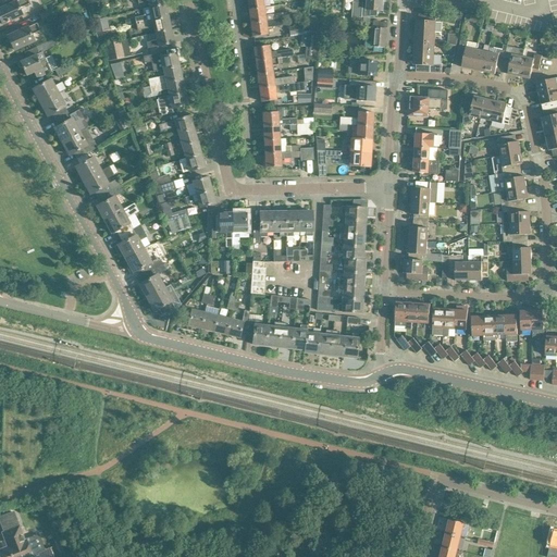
[(26,0),(19,0),(5,7),(0,9),(0,20),(2,25),(22,15),(19,9),(29,3),(26,0)]
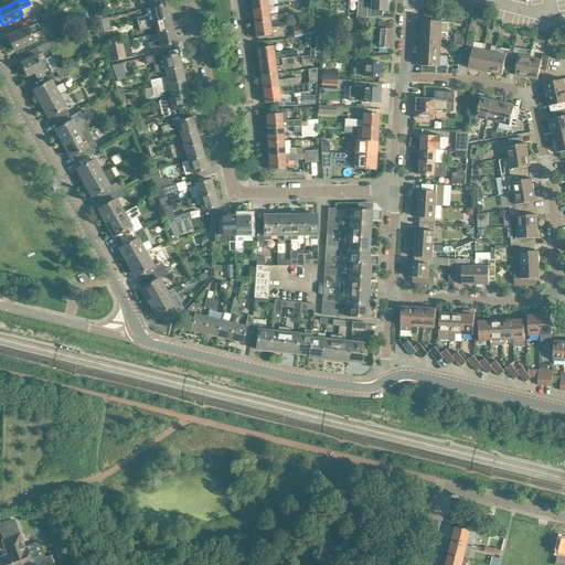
[(251,0),(252,9),(267,7),(266,0),(251,0)]
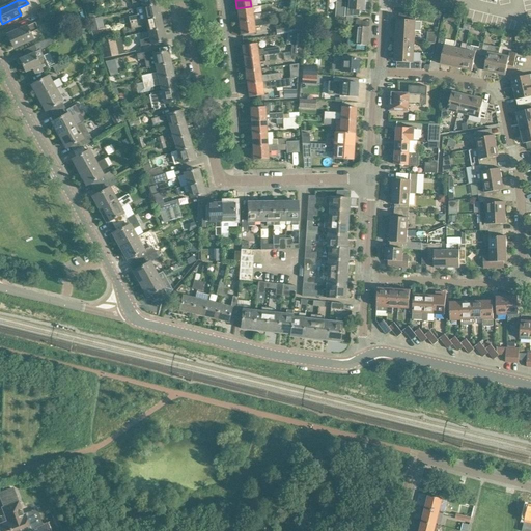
[(337,0),(338,2),(344,3),(344,9),(362,10),(362,0),(337,0)]
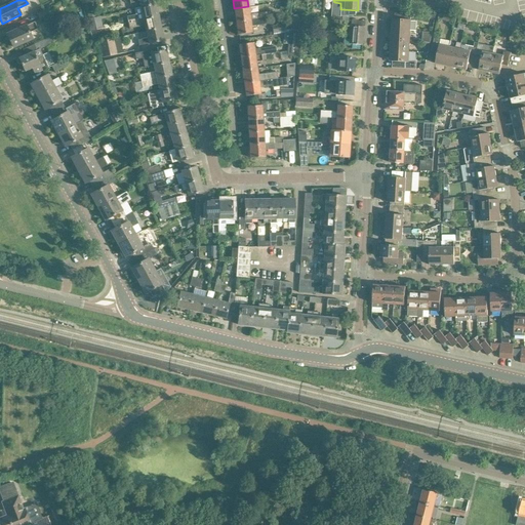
[(127,18),(128,23),(158,15),(156,4),(140,7),(134,8),(135,14),(127,16),(127,18)]
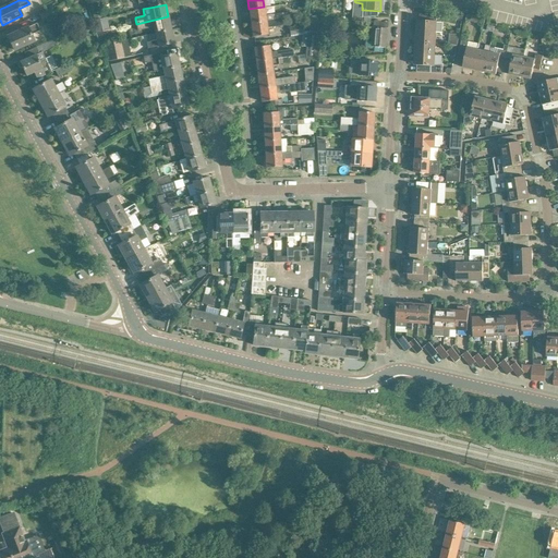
[(249,9),(251,23),(287,17),(287,12),(265,15),(264,7),(249,9)]
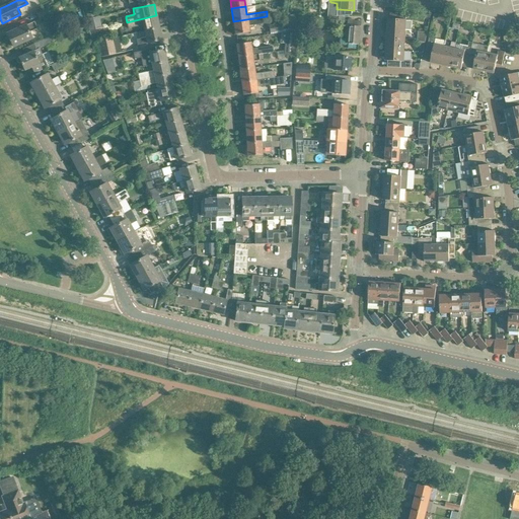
[(53,13),(50,7),(36,13),(40,19),(53,13)]
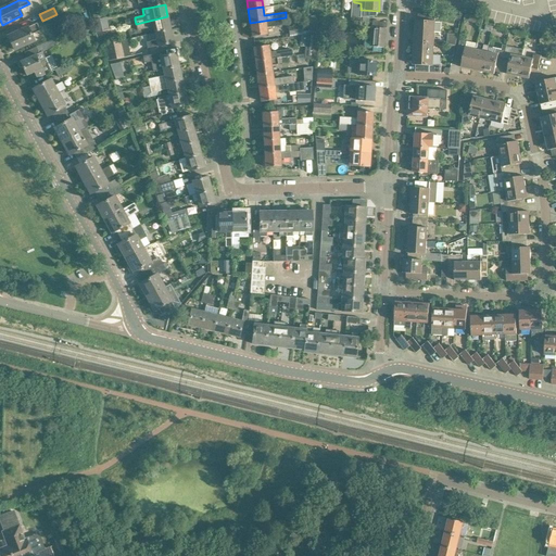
[(415,21),(415,32),(434,33),(434,32),(441,33),(441,23),(436,22),(436,15),(421,14),(420,21),(415,21)]
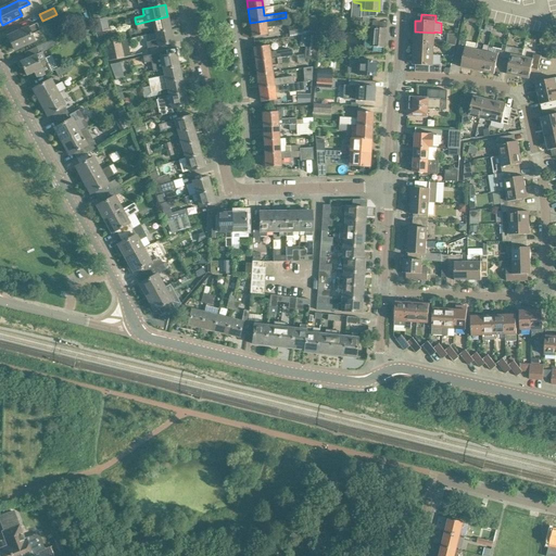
[(153,26),(154,33),(171,29),(167,16),(136,24),(137,30),(153,26)]
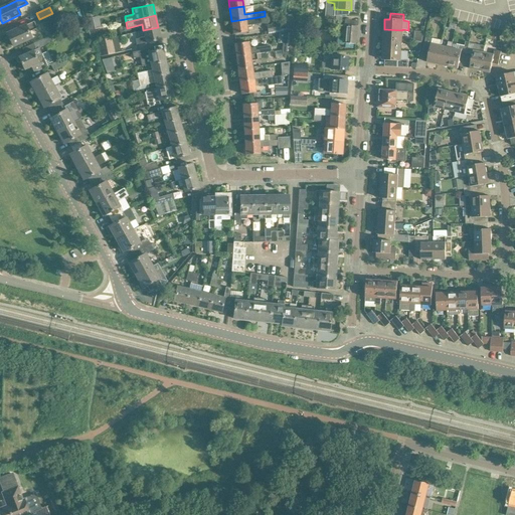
[(265,16),(231,21),(233,34),(247,32),(246,25),(263,23),(262,18),(266,17),(265,16)]
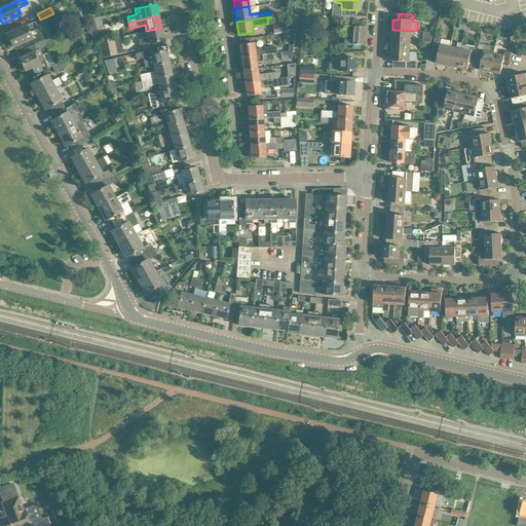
[(290,30),(289,45),(288,57),(300,55),(303,29),(305,29),(305,20),(291,22),(291,30),(290,30)]
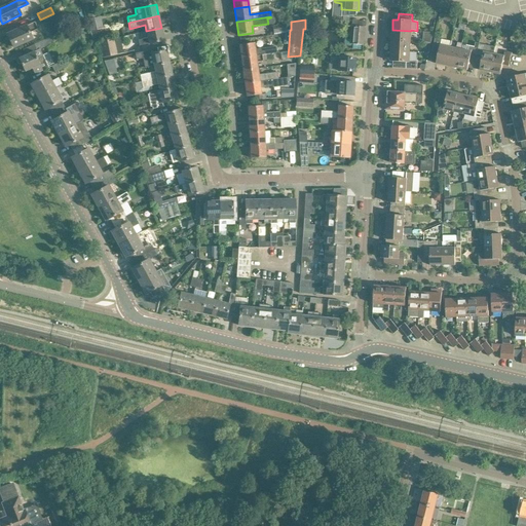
[(94,21),(87,23),(88,26),(90,32),(91,32),(97,31),(94,21)]
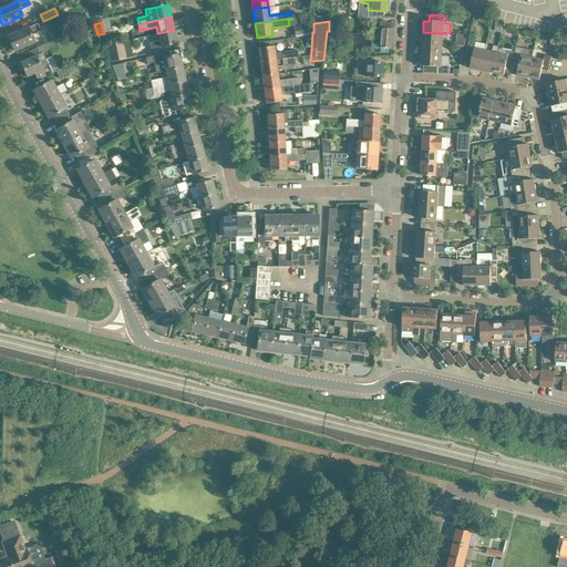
[(378,48),(390,49),(392,50),(394,24),(380,23),(379,31),(378,48)]
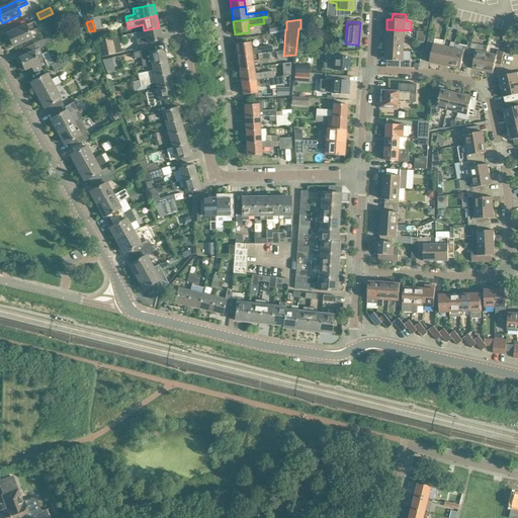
[(33,22),(16,29),(7,33),(13,47),(31,38),(28,32),(36,28),(33,22)]
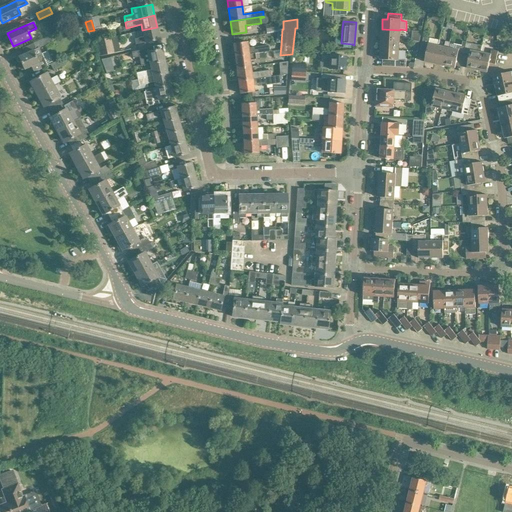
[(266,26),(267,34),(280,32),(279,24),(266,26)]
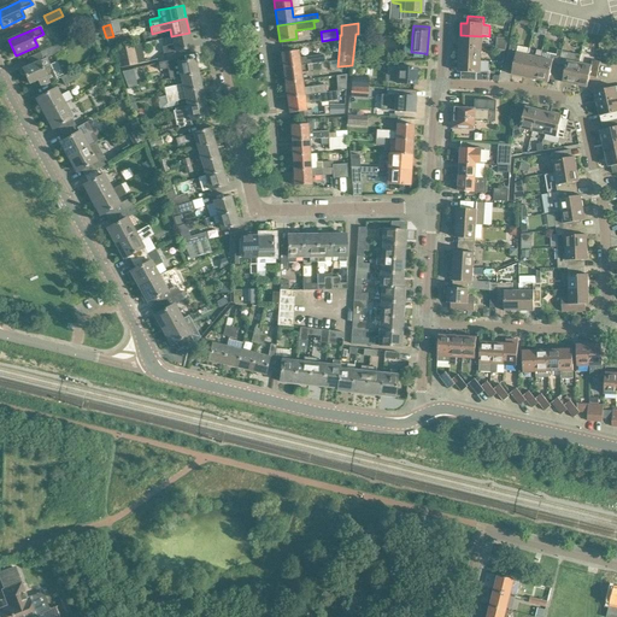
[(189,33),(171,36),(174,45),(162,47),(164,54),(175,51),(175,52),(193,47),(189,33)]
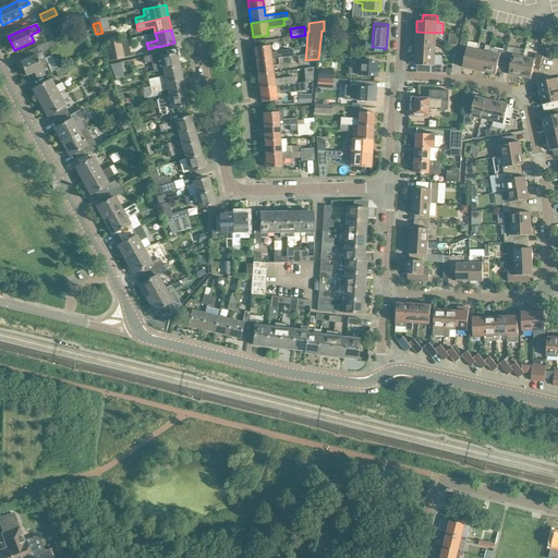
[(102,33),(97,34),(99,40),(107,39),(106,32),(102,33)]
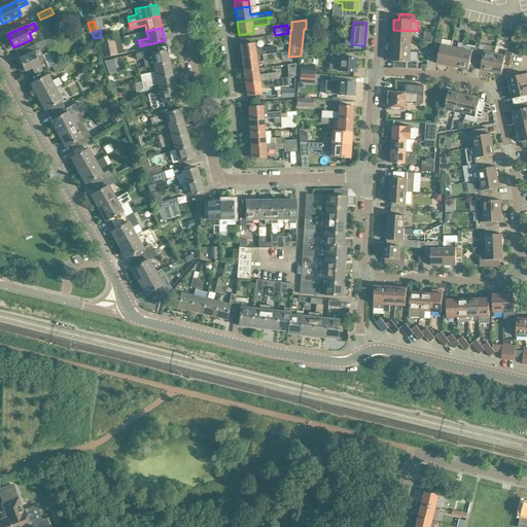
[(393,30),(392,40),(412,41),(412,31),(393,30)]
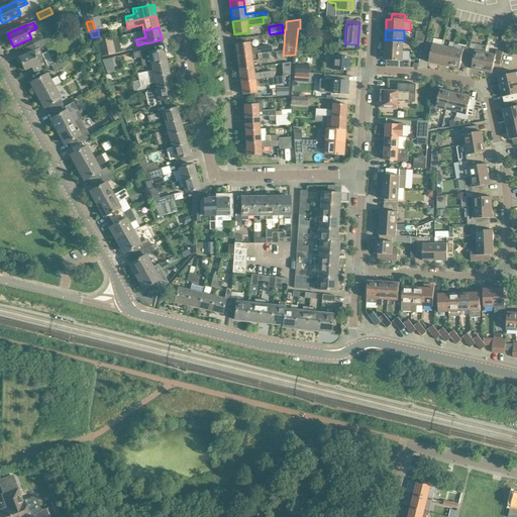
[(418,37),(418,41),(423,42),(424,42),(426,34),(418,34),(418,37)]
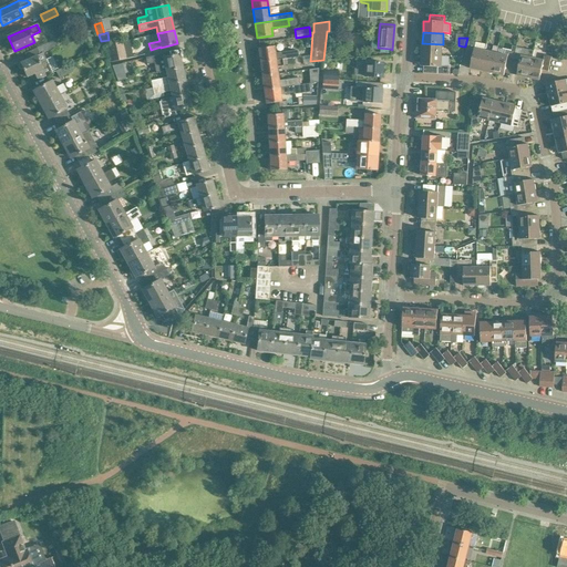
[(58,47),(54,40),(32,50),(34,57),(20,63),(19,64),(19,65),(19,66),(19,68),(19,69),(20,69),(20,70),(21,70),(22,70),(27,78),(34,74),(38,80),(52,73),(45,60),(40,62),(37,57),(58,47)]
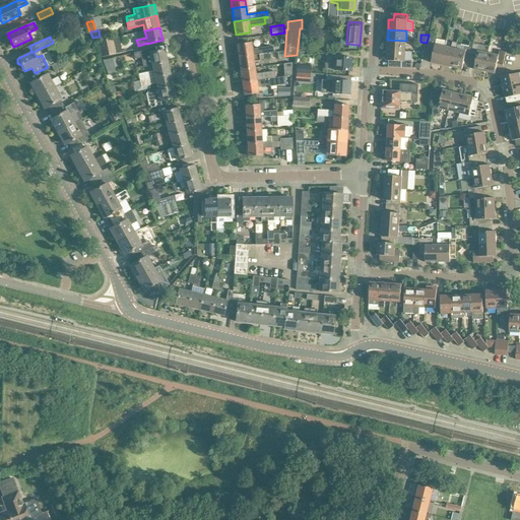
[(432,63),(441,65),(445,47),(446,47),(447,41),(436,39),(431,38),(426,59),(427,60),(427,57),(433,58),(432,63)]
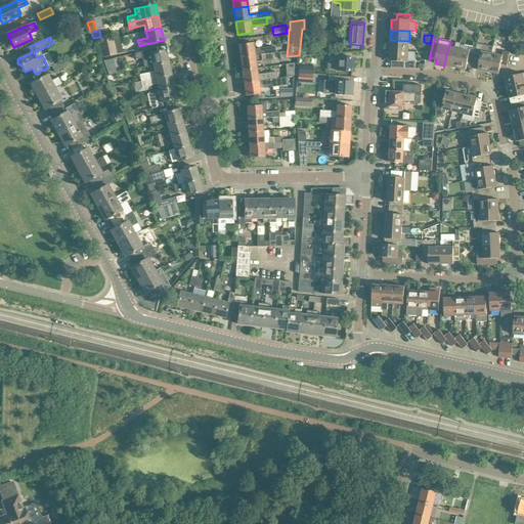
[(98,42),(102,57),(117,54),(113,39),(98,42)]
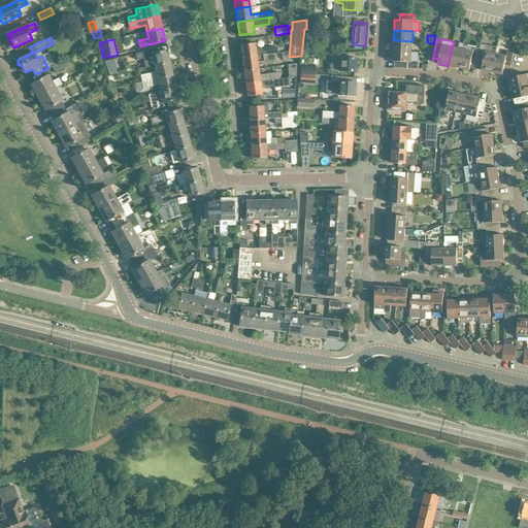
[(393,40),(393,52),(411,52),(413,41),(393,40)]
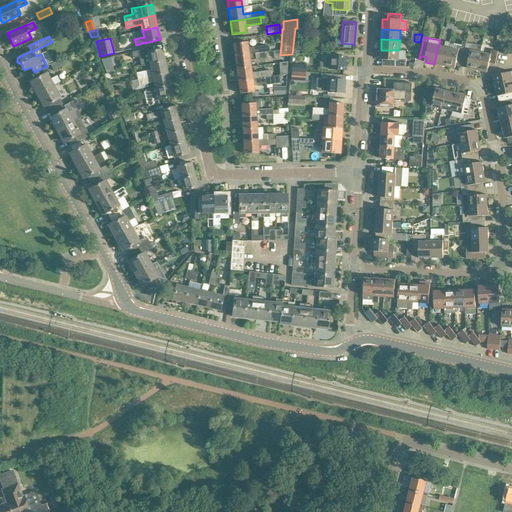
[(233,44),(235,56),(255,53),(259,53),(265,52),(268,51),(268,52),(269,52),(268,45),(248,48),(247,42),(233,44)]
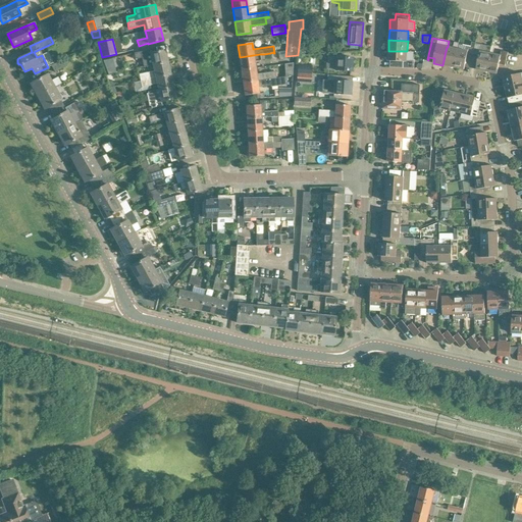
[(476,69),(485,71),(489,53),(490,47),(475,43),(473,50),(470,63),(477,65),(476,69)]
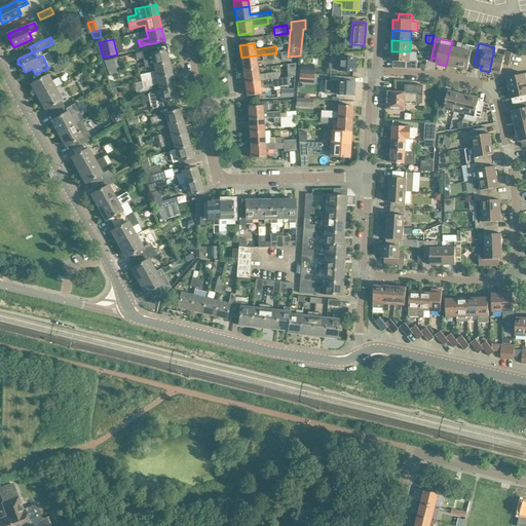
[(446,66),(456,68),(460,49),(461,44),(457,44),(456,48),(451,47),(450,47),(446,66)]
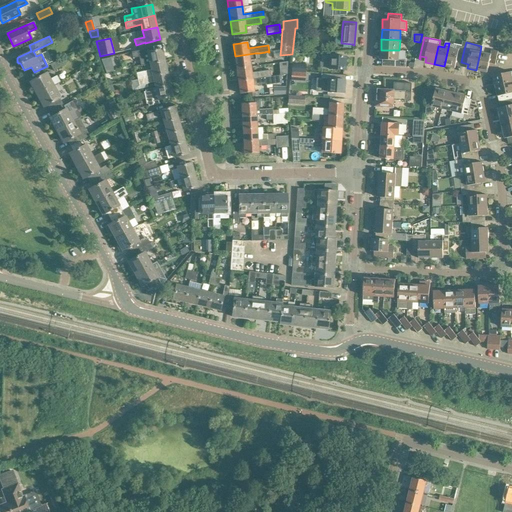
[(457,61),(461,62),(464,49),(461,49),(462,46),(449,43),(448,48),(444,66),(455,68),(457,61)]
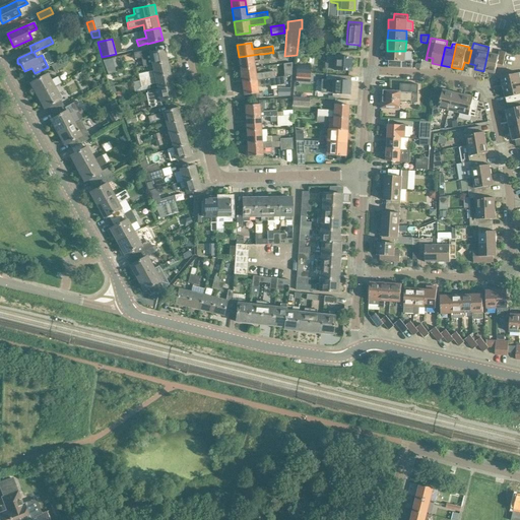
[(152,65),(167,62),(165,50),(153,53),(152,49),(145,51),(145,54),(141,55),(140,52),(133,54),(135,59),(141,58),(143,67),(152,65)]
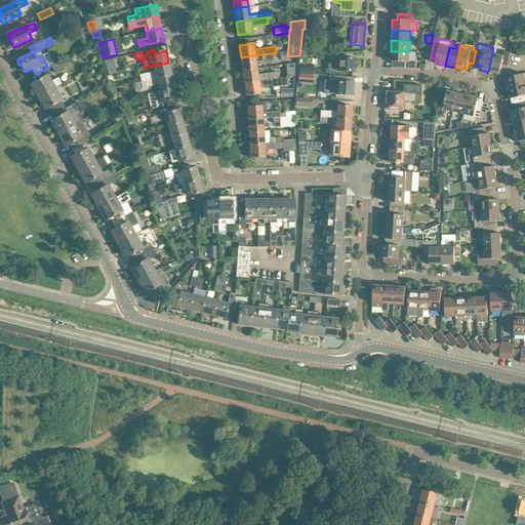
[(409,51),(391,51),(390,62),(395,62),(395,68),(392,68),(416,70),(416,62),(408,62),(409,51)]
